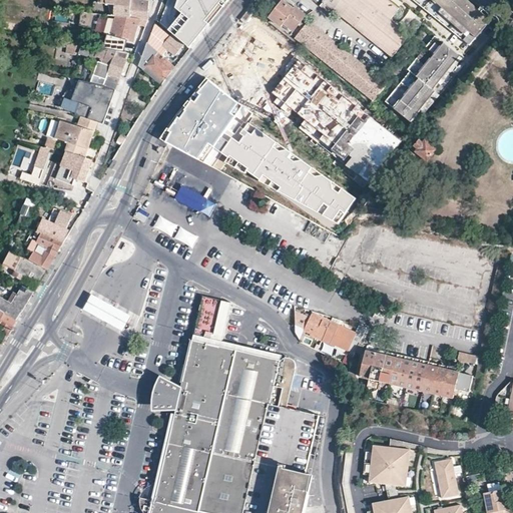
[(222,0),(181,0),(178,10),(184,15),(175,30),(190,40),(198,28),(222,0)]
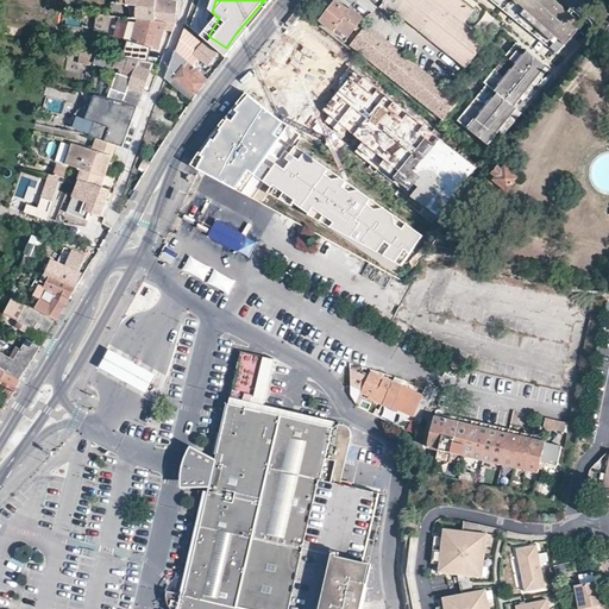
[(385,0),(384,4),(465,68),(485,43),(462,24),(472,11),(459,0),(385,0)]
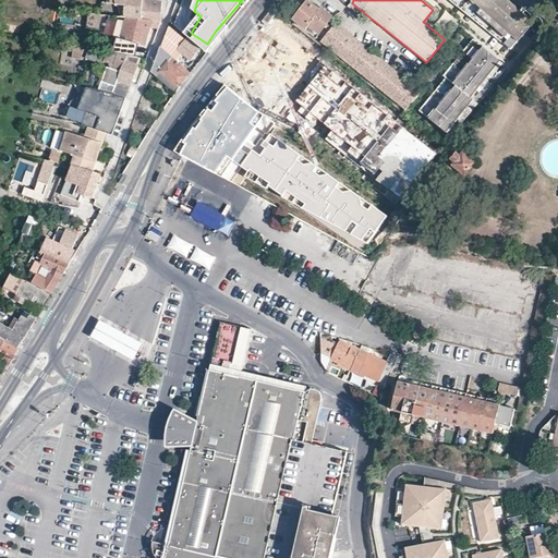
[(450,0),(511,48),(522,36),(483,0),(450,0)]
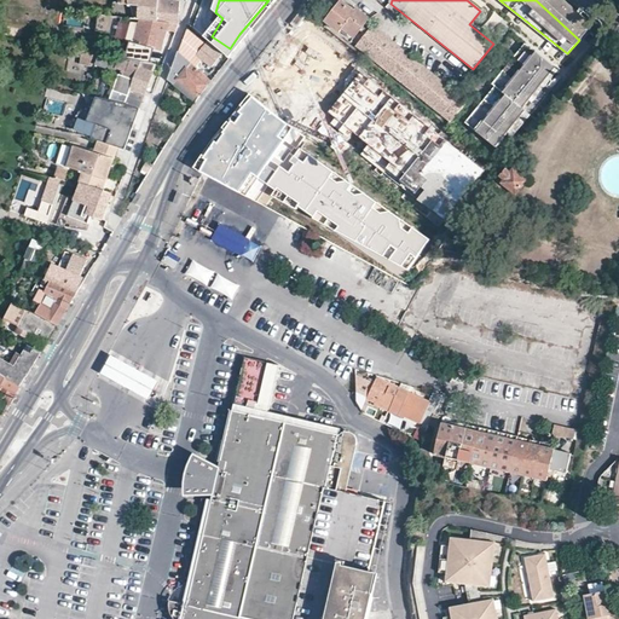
[(536,0),(579,40),(589,29),(555,0),(536,0)]
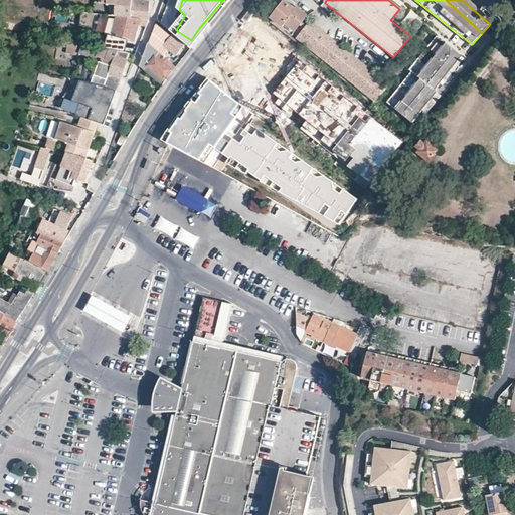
[(469,0),(462,0),(490,24),(493,21),(469,0)]
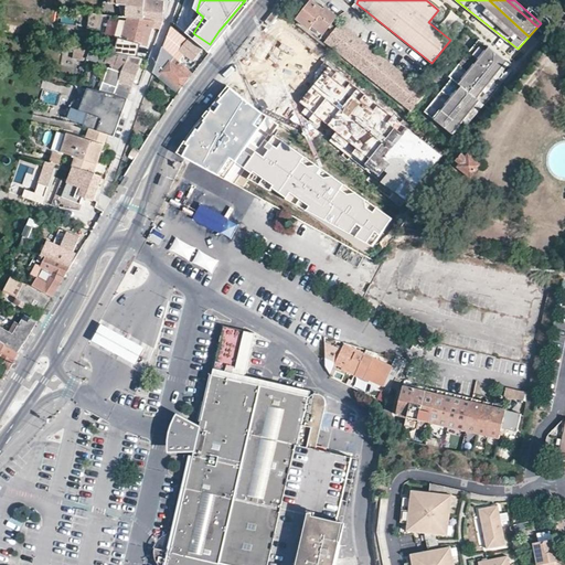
[(324,42),(363,73),(404,105),(412,110),(425,93),(373,51),(339,24),(336,28),(333,25),(337,18),(322,6),(320,8),(312,1),(297,20),(310,30),(311,29),(317,33),(315,35),(319,40),(329,28),(333,31),(324,42)]
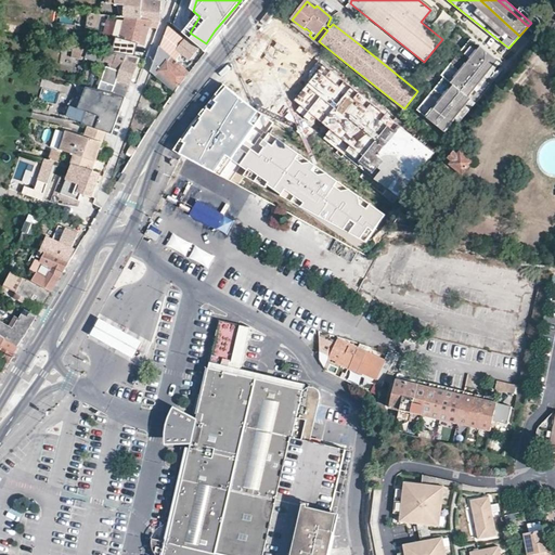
[(440,20),(453,26),(457,17),(443,11),(440,20)]
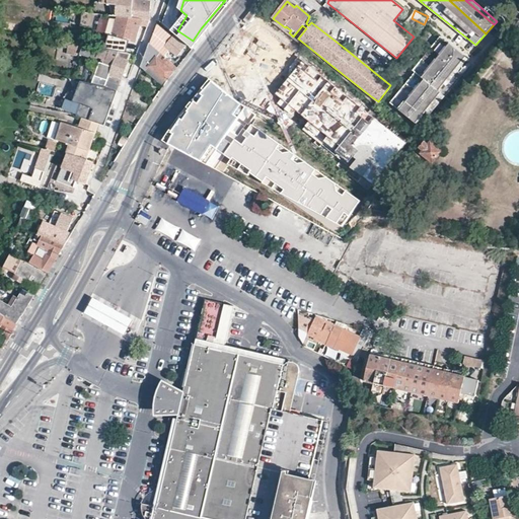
[(82,20),(88,21),(88,27),(92,28),(91,30),(100,32),(101,23),(99,23),(99,17),(94,17),(94,13),(82,12),(82,20)]
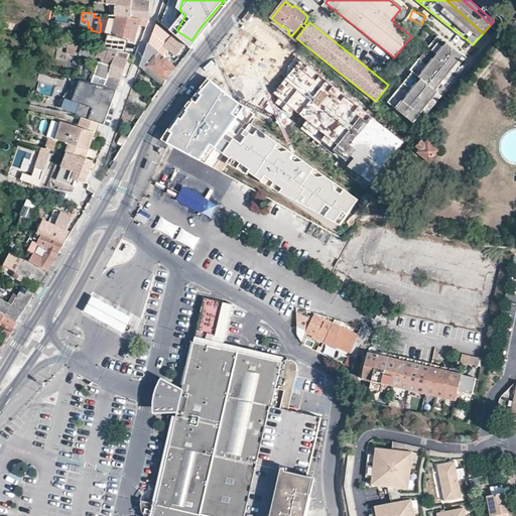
[(119,51),(123,39),(133,42),(139,19),(115,16),(107,49),(107,50),(119,51)]
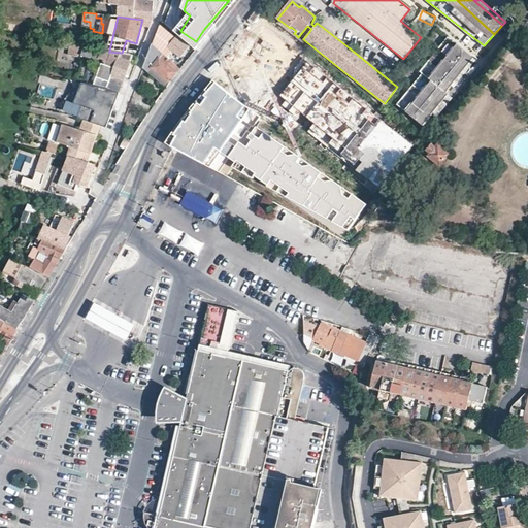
[(172,52),(180,57),(191,44),(183,38),(161,20),(160,21),(152,43),(157,48),(168,58),(172,52)]
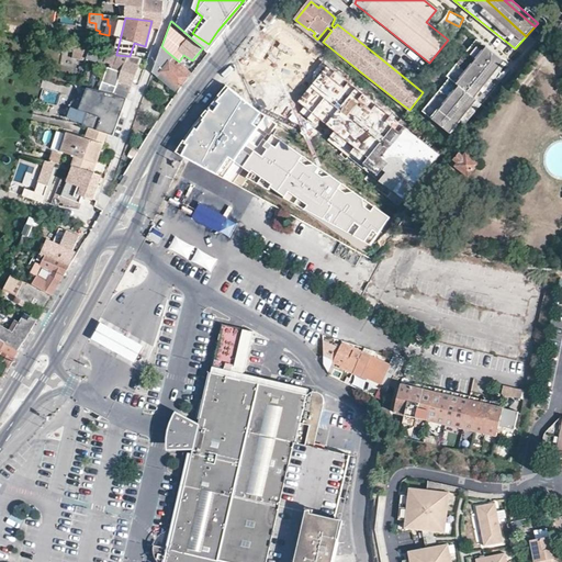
[(94,49),(98,38),(87,36),(85,46),(90,48),(94,49)]
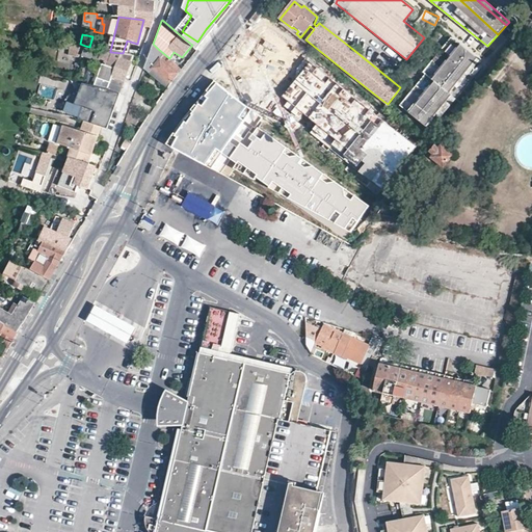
[(427,77),(456,42),(452,37),(420,78),(421,79),(399,106),(403,109),(429,78),(427,77)]
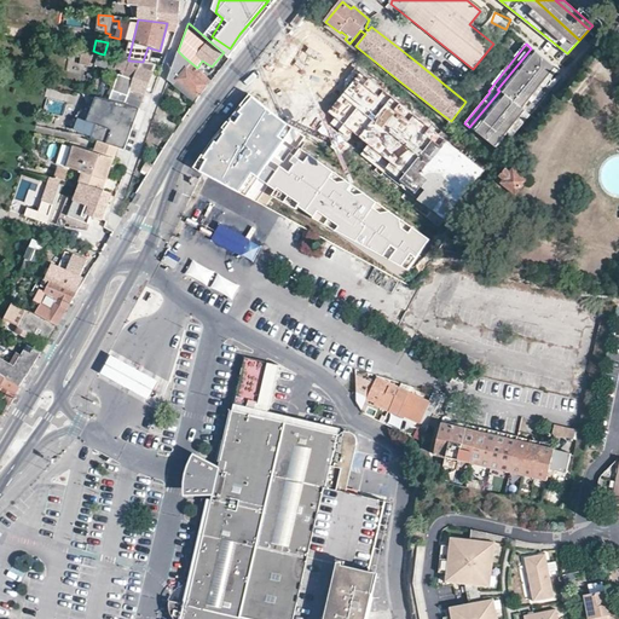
[(521,109),(544,81),(555,68),(531,48),(497,90),(499,91),(469,127),(496,148),(507,133),(525,111),(521,109)]
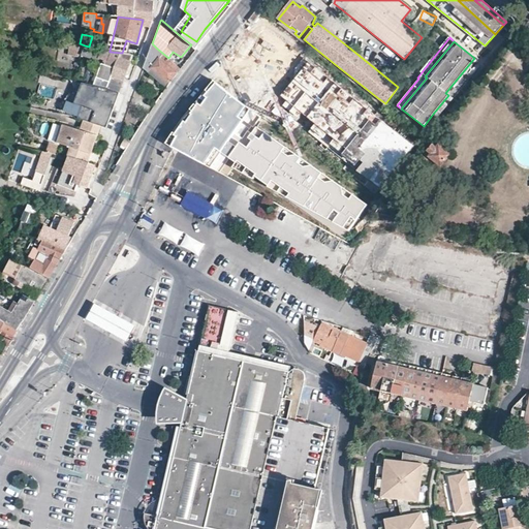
[(80,44),(69,42),(67,54),(78,55),(80,44)]
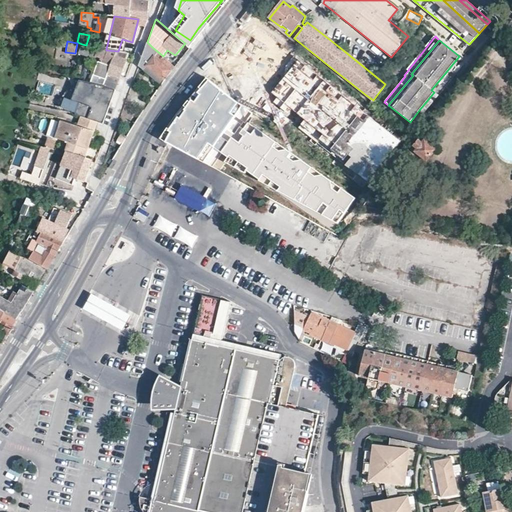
[(235,41),(225,56),(250,73),(260,58),(235,41)]
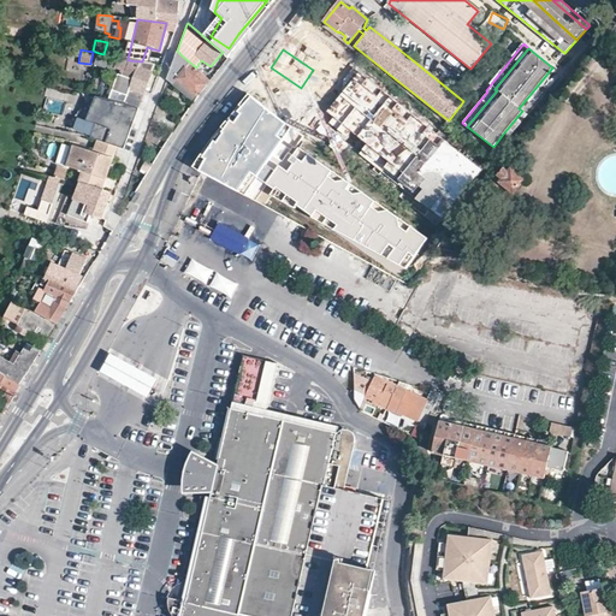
[(173,61),(178,64),(183,57),(177,51),(173,61)]
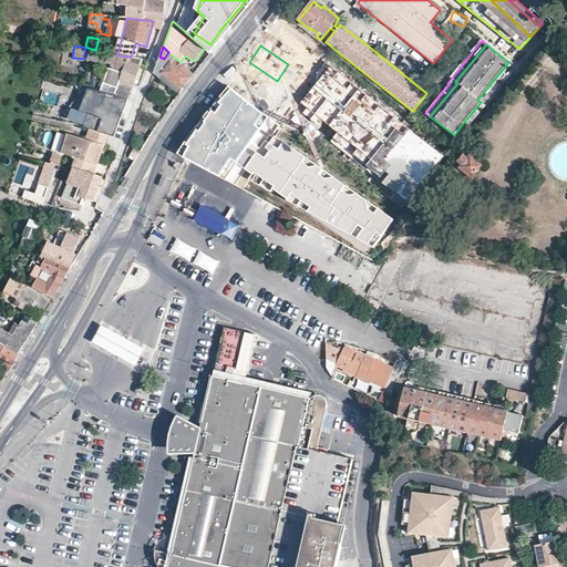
[(142,59),(131,57),(117,55),(117,54),(95,50),(91,49),(88,60),(104,66),(105,64),(115,68),(114,72),(109,70),(104,84),(117,89),(114,95),(115,95),(129,99),(142,59)]
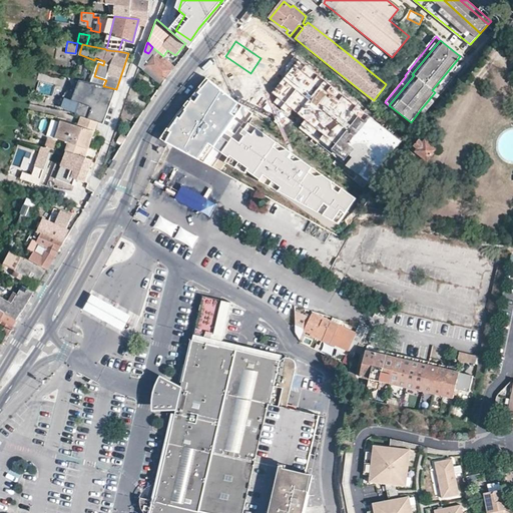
[(165,79),(166,79),(175,66),(156,51),(146,65),(165,79)]
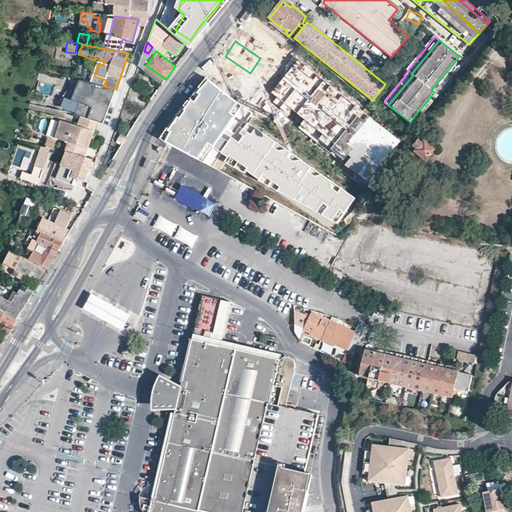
[(300,64),(267,106),(370,185),(402,142),(300,64)]
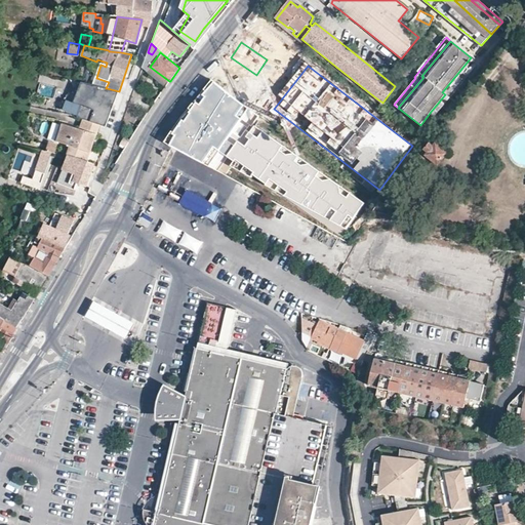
[(150,67),(147,71),(164,86),(169,81),(150,67)]
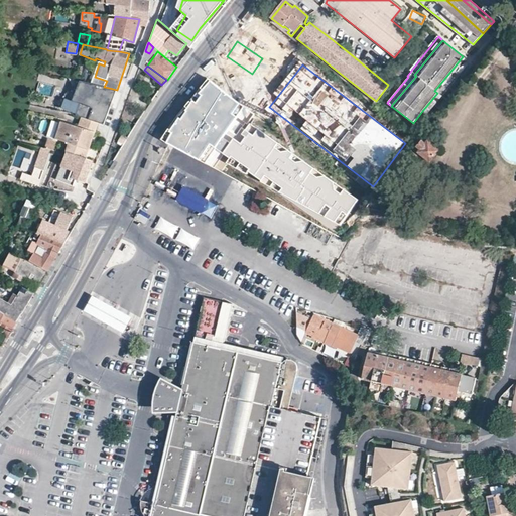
[(437,93),(422,111),(426,114),(460,73),(454,68),(434,91),(437,93)]
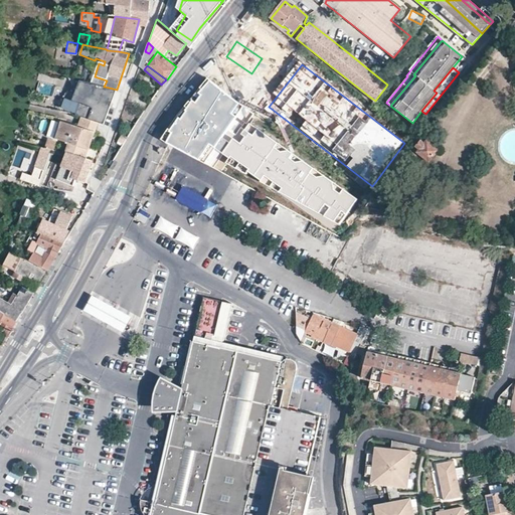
[(107,80),(95,76),(92,83),(99,86),(104,87),(107,80)]
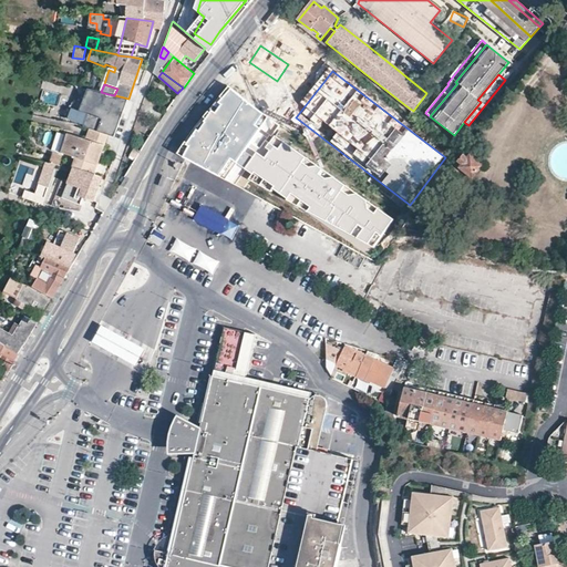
[(91,90),(83,88),(81,95),(88,98),(91,90)]
